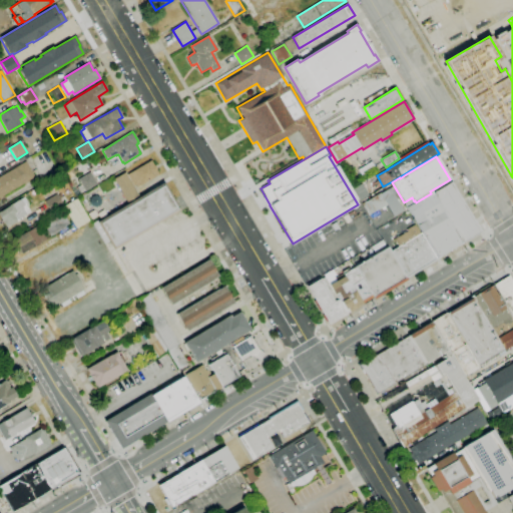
[(126,201),(113,179),(125,172),(126,175),(150,160),(158,174),(136,187),(135,184),(133,186),(138,194),(126,201)]
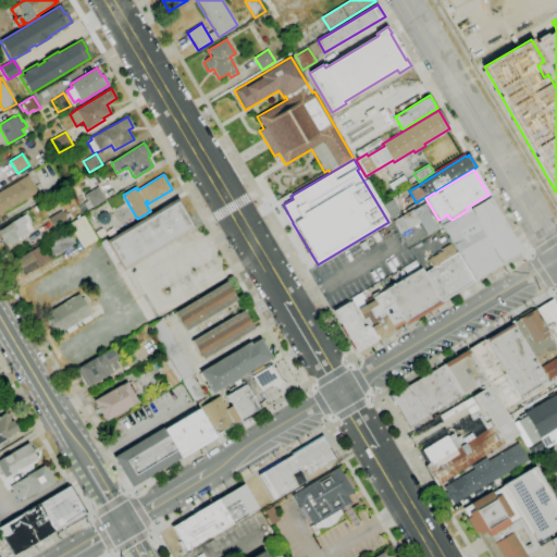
[(0,214),(0,190),(27,175),(37,193),(0,214)]
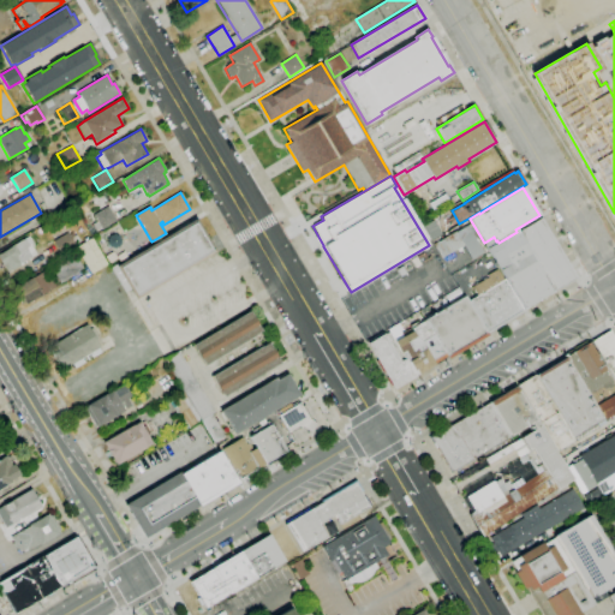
[(434,213),(429,203),(445,193),(449,202),(434,213)]
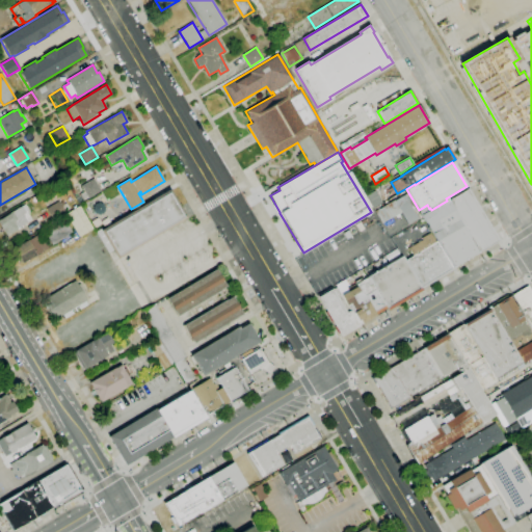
[(83,201),(79,194),(84,191),(81,186),(94,179),(101,191),(88,198),(83,201)]
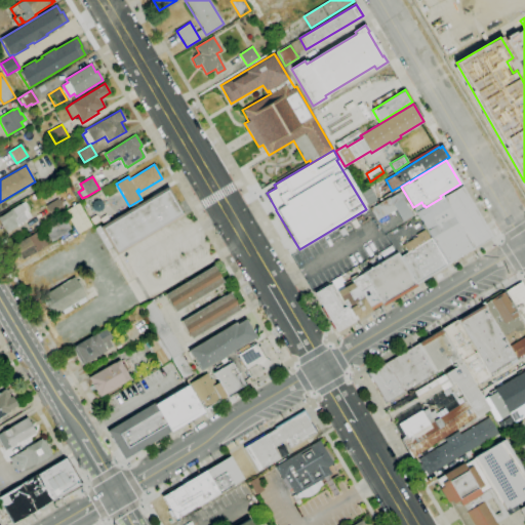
[(474,248),(443,197),(461,186),(492,237),(474,248)]
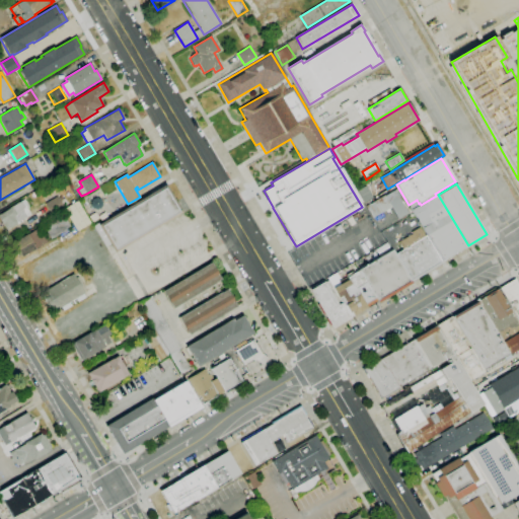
[(115,252),(98,225),(165,184),(181,212),(115,252)]
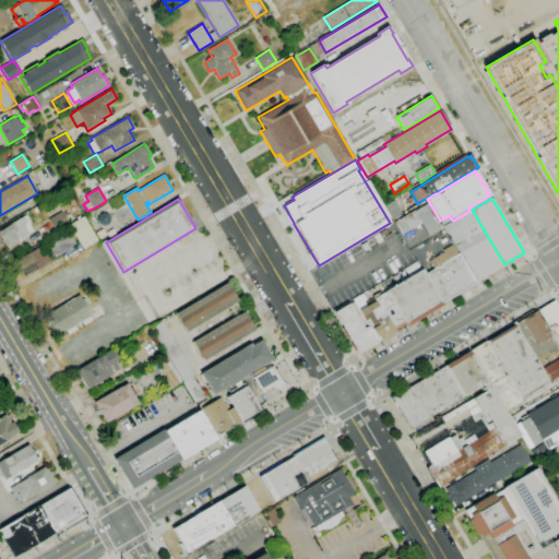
[(428,236),(420,223),(401,235),(393,223),(414,210),(414,211),(425,204),(439,229),(428,236)]
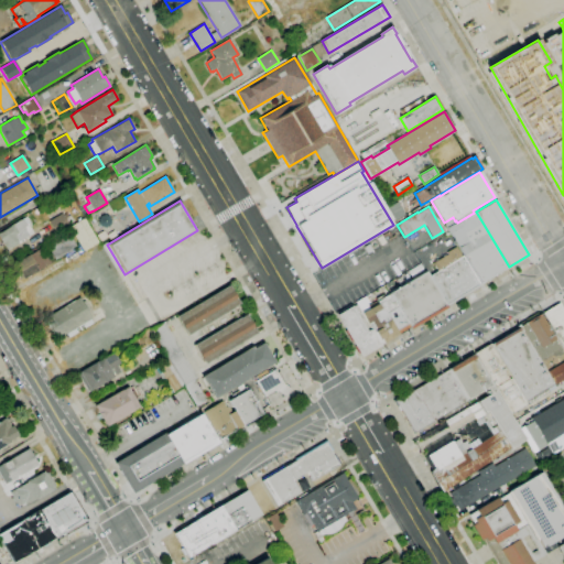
[(481,282),(480,282),(464,255),(463,256),(452,236),(451,236),(446,228),(457,221),(457,224),(476,213),(498,251),(497,252),(507,268),(481,282)]
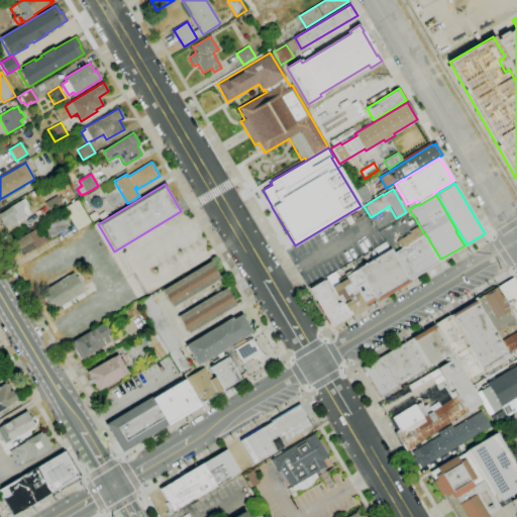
[(52,214),(44,203),(57,196),(64,207),(52,214)]
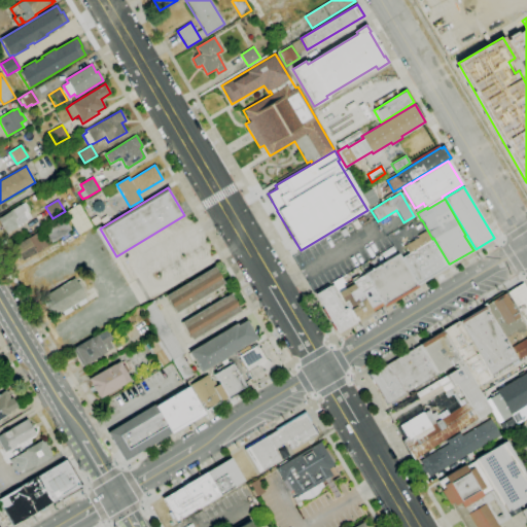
[(93,202),(91,205),(91,209),(93,211),(96,212),(99,212),(102,209),(102,205),(100,202),(97,201),(93,202)]
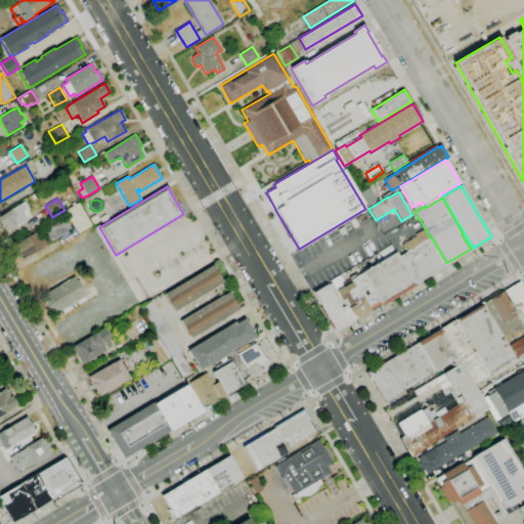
[(7,232),(0,221),(0,215),(11,208),(12,209),(20,203),(22,204),(25,202),(28,207),(27,209),(32,216),(17,225),(17,226),(9,231),(7,232)]
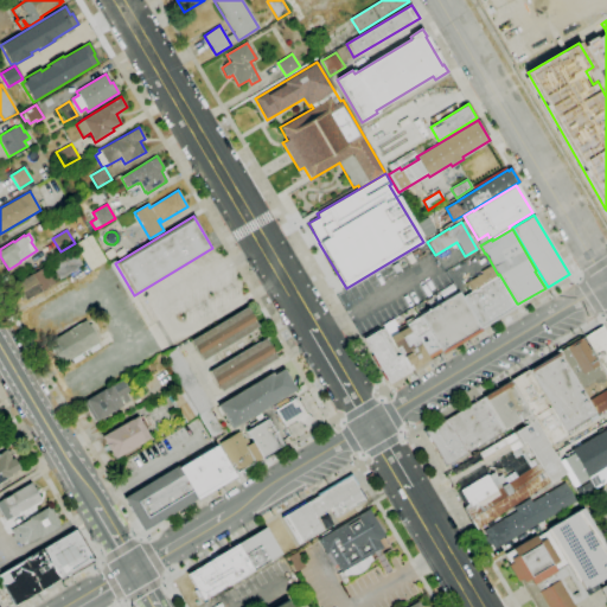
[(81,254),(89,269),(103,260),(89,236),(75,244),(76,247),(81,254)]
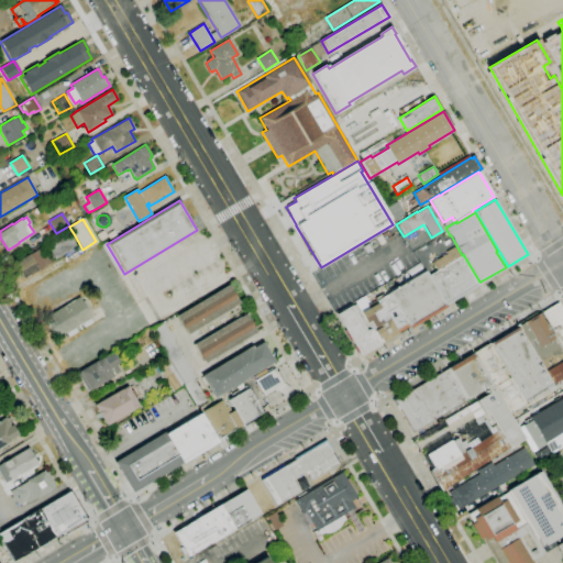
[(55,261),(45,243),(70,229),(75,235),(72,238),(78,249),(69,254),(68,253),(55,261)]
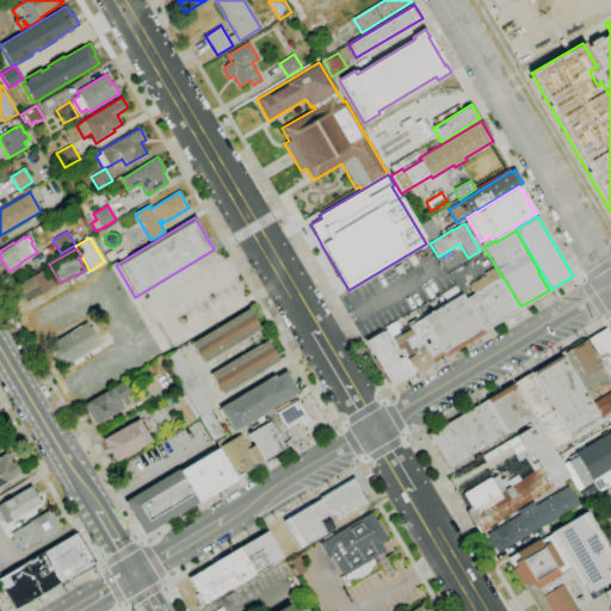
[(485,332),(466,300),(474,294),(469,285),(485,276),(483,273),(494,267),(500,278),(501,278),(511,294),(520,309),(485,332)]
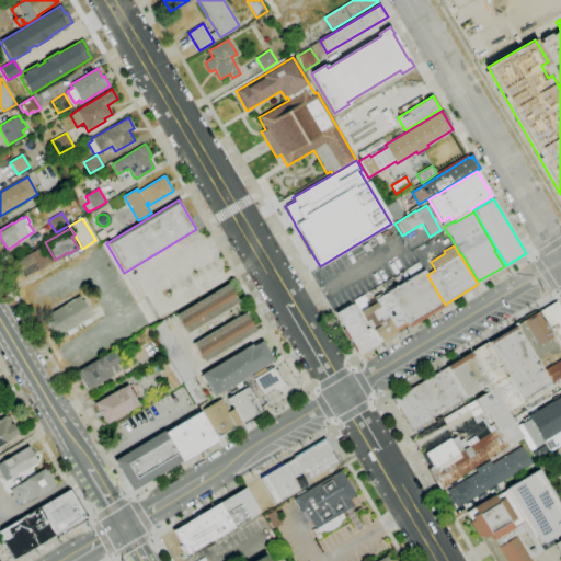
[(23,278),(22,275),(19,276),(13,266),(15,265),(13,263),(30,253),(30,254),(42,247),(50,262),(23,278)]
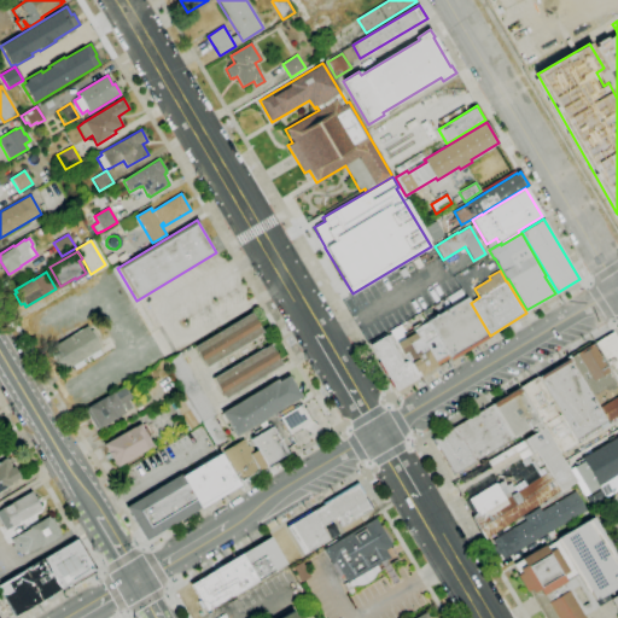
[(426,321),(466,297),(490,337),(450,361),(448,359),(426,321)]
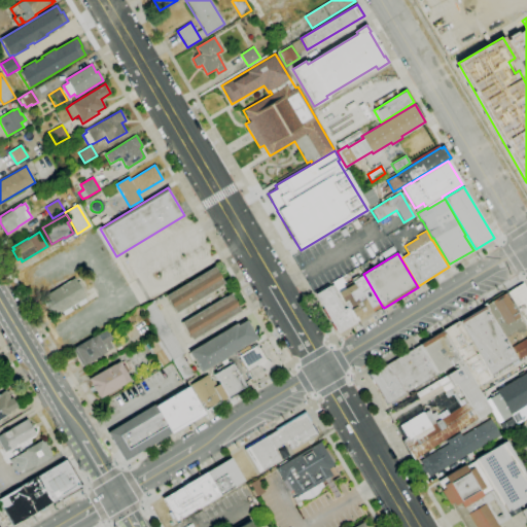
[(176,314),(165,295),(214,267),(224,284),(176,314)]
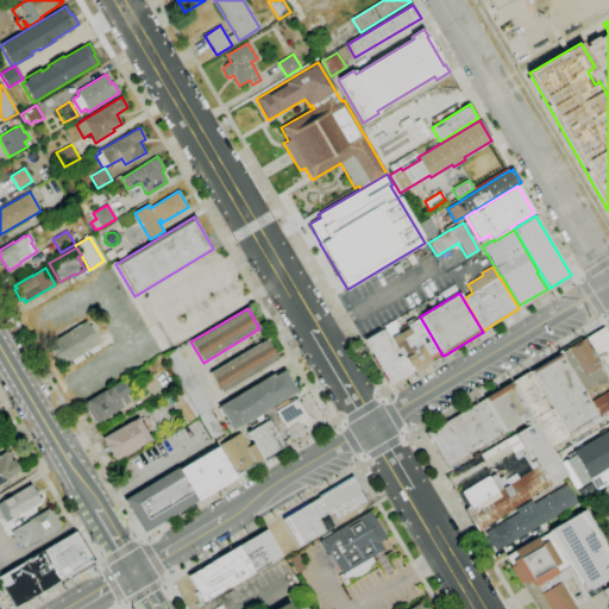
[(407,328),(406,326),(420,316),(441,353),(429,360),(416,338),(410,333),(407,328)]
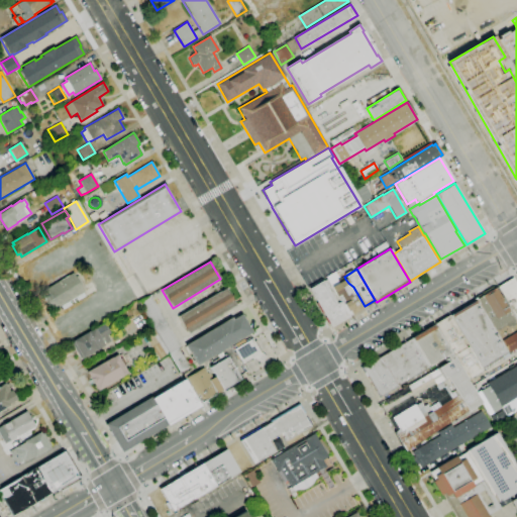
[(365,306),(365,307),(351,315),(348,317),(331,287),(327,280),(326,277),(334,272),(335,272),(337,270),(343,280),(345,279),(348,283),(353,287),(365,306)]
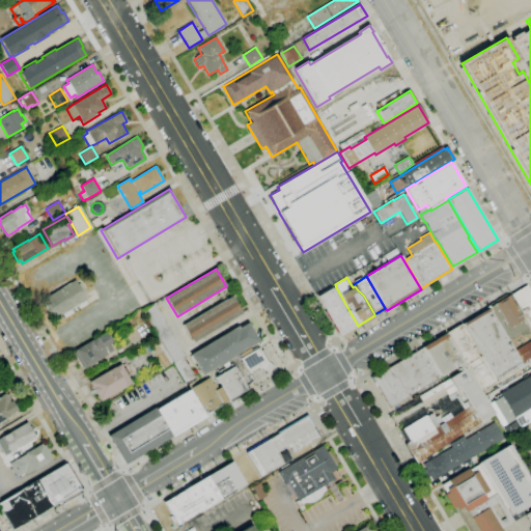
[(54,319),(42,300),(74,280),(86,300),(54,319)]
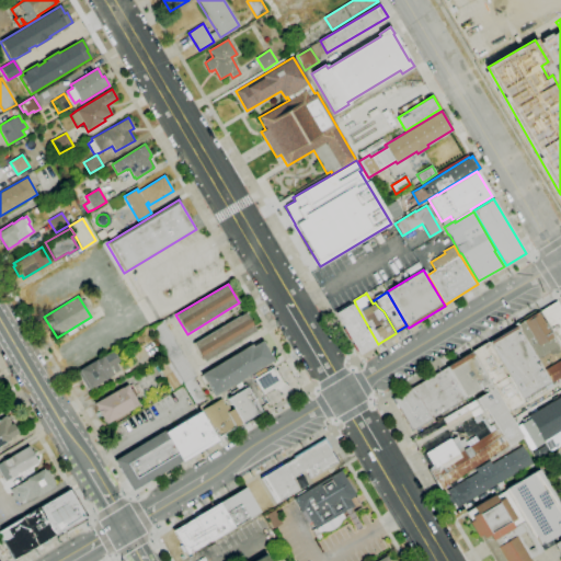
[(150,327),(135,301),(144,296),(159,322),(150,327)]
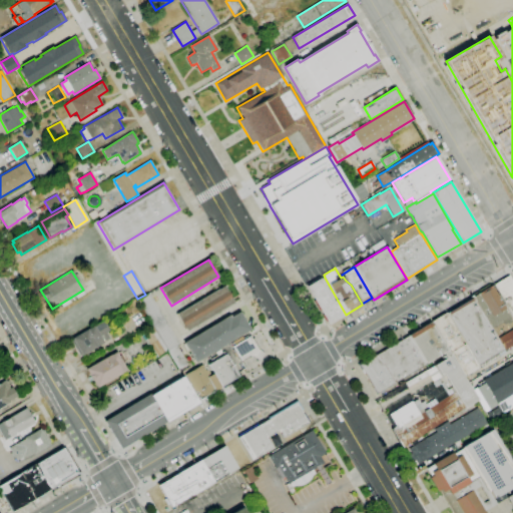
[(512,318),(493,285),(508,276),(512,284),(512,318)]
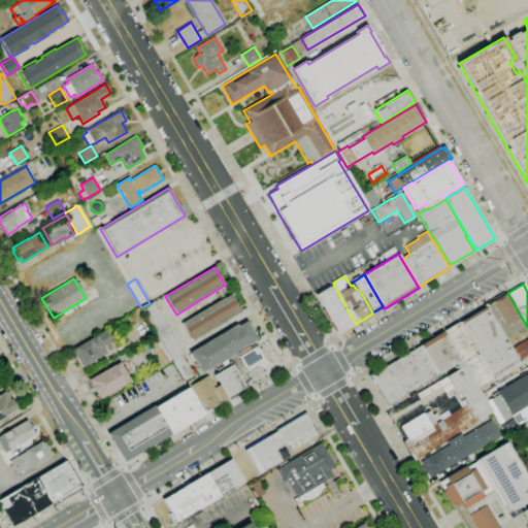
[(356,324),(338,334),(315,295),(330,286),(330,287),(333,286),(334,286),(338,293),(356,324)]
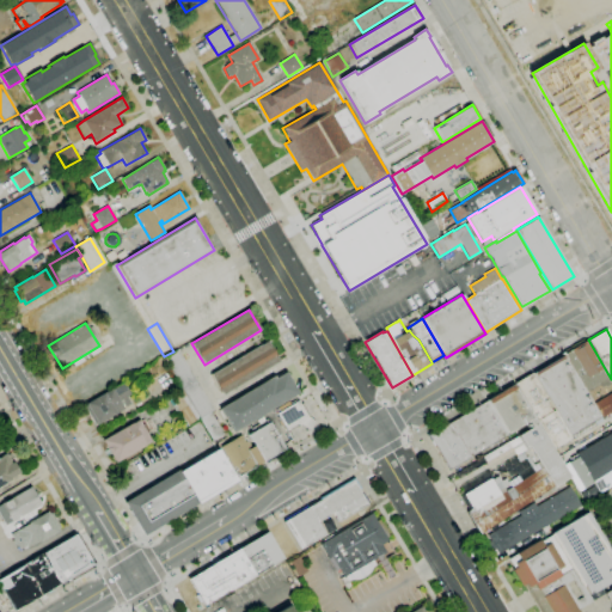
[(222,396),(210,375),(268,341),(280,361),(222,396)]
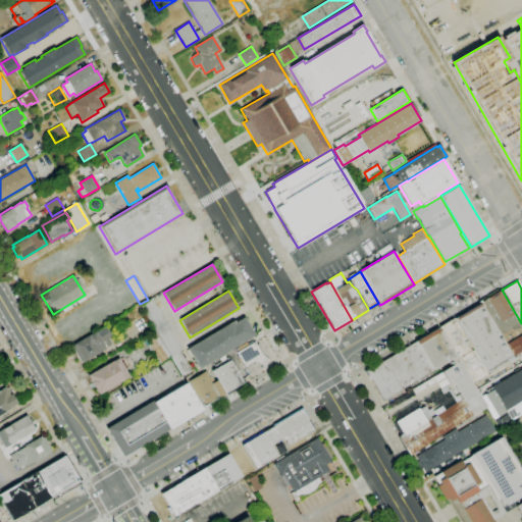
[(501,334),(481,302),(500,291),(514,314),(520,325),(519,325),(521,327),(517,330),(516,329),(513,330),(511,328),(501,334)]
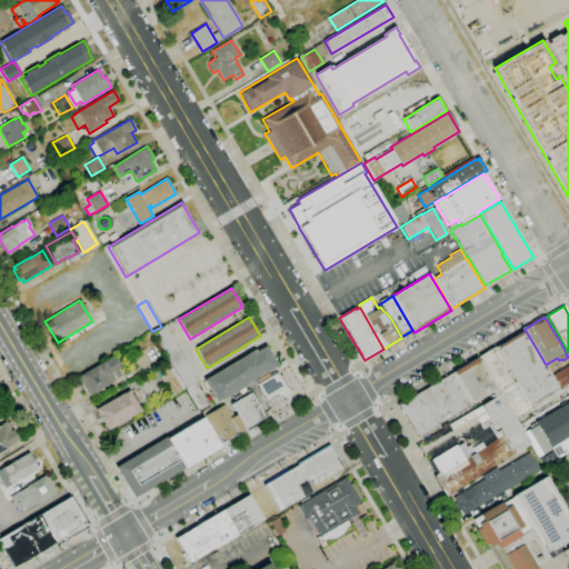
[(187,389),(152,332),(165,326),(199,381),(187,389)]
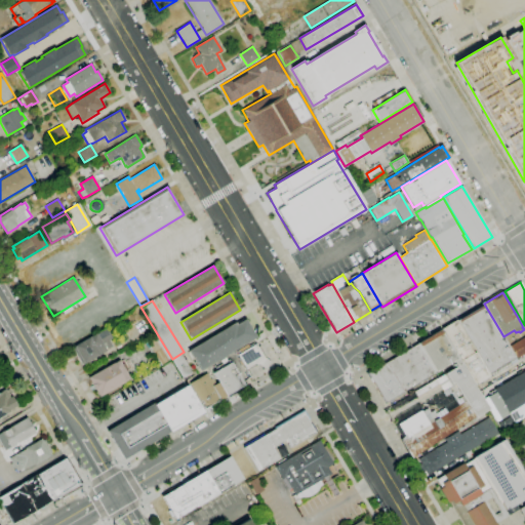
[(489,373),(457,320),(458,320),(483,306),(482,305),(483,305),(515,358),(489,373)]
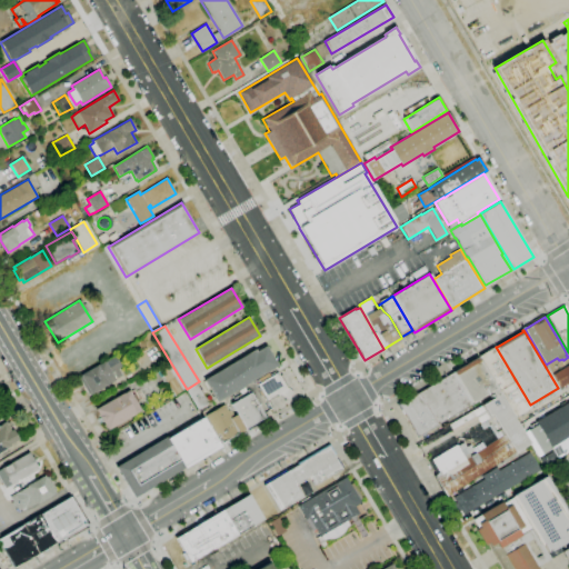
[(217,402),(203,380),(255,349),(256,351),(266,346),(278,366),(217,402)]
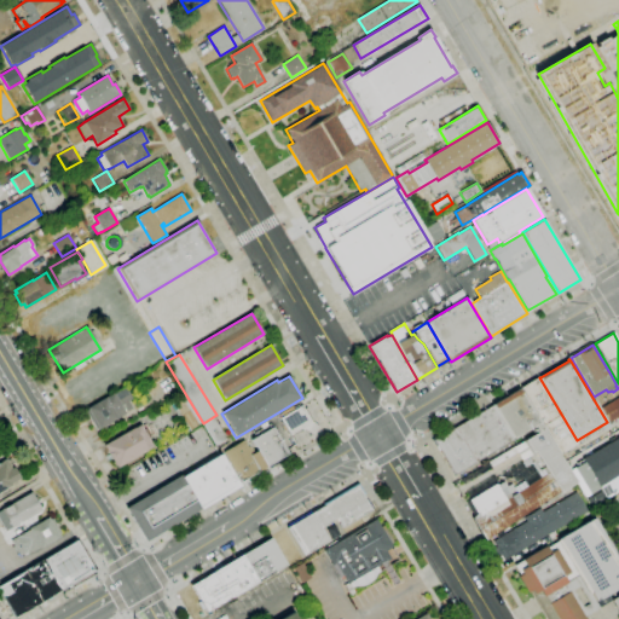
[(561,455),(521,387),(537,377),(578,445),(561,455)]
